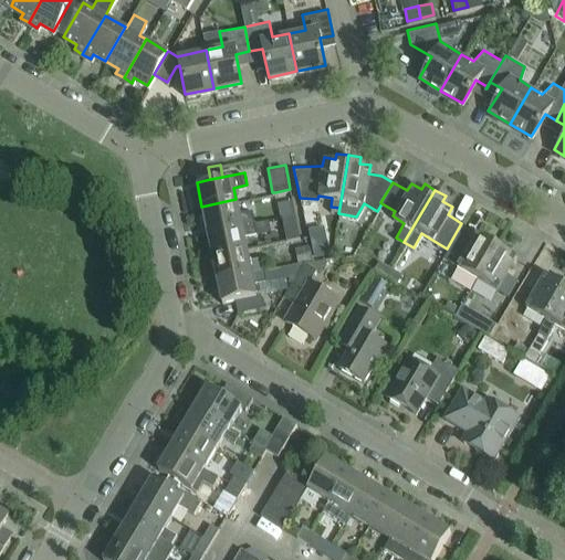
[(238,210),(236,199),(201,207),(207,230),(253,220),(251,208),(238,210)]
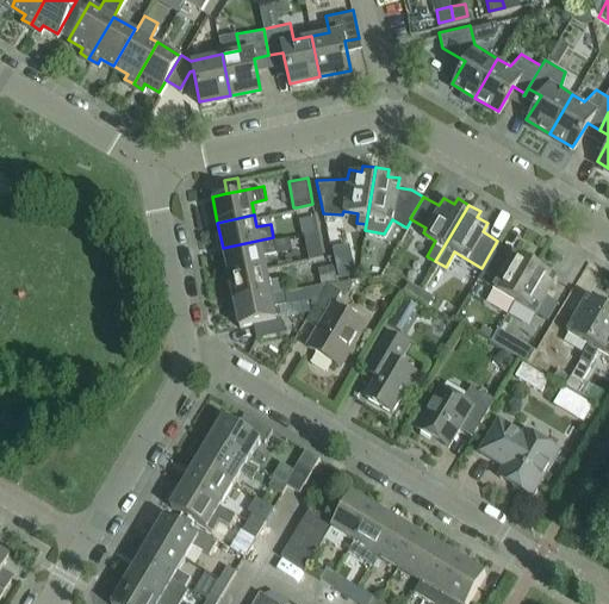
[(317,228),(303,231),(306,250),(321,248),(317,228)]
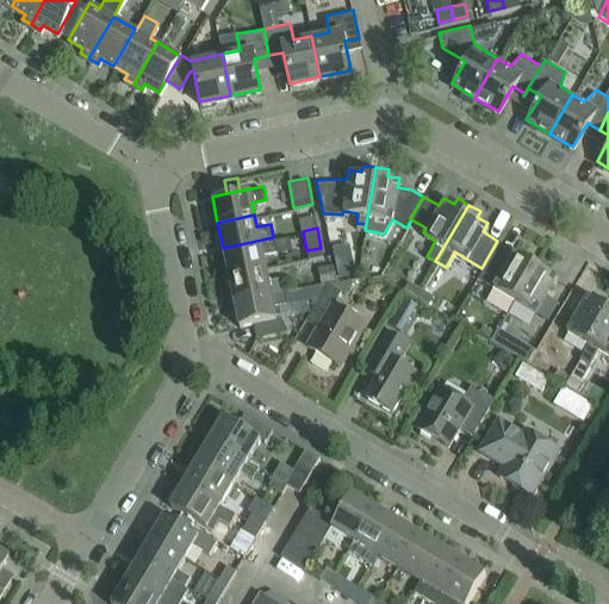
[(228,273),(265,266),(262,253),(277,250),(273,237),(223,248),(228,273)]
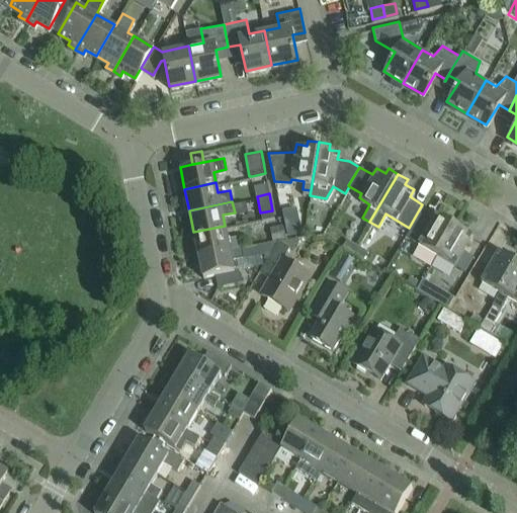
[(431,219),(418,211),(409,228),(405,234),(418,242),(436,253),(456,218),(447,211),(444,217),(435,211),(431,219)]
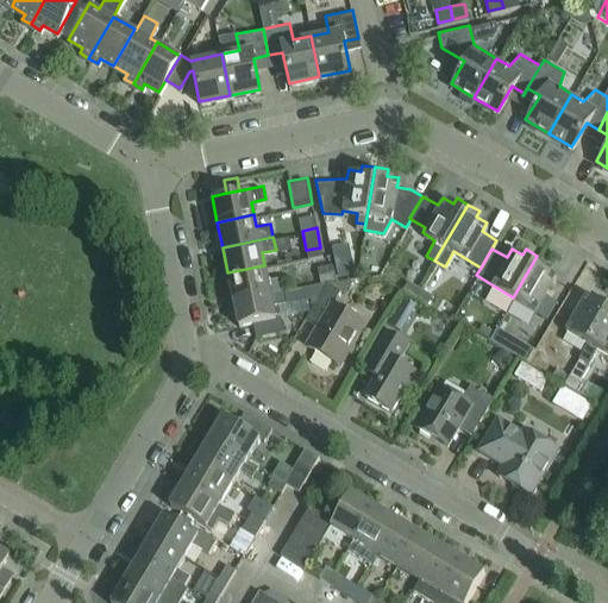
[(537,256),(513,297),(534,311),(543,315),(547,314),(557,299),(545,293),(556,275),(545,269),(549,263),(537,256)]
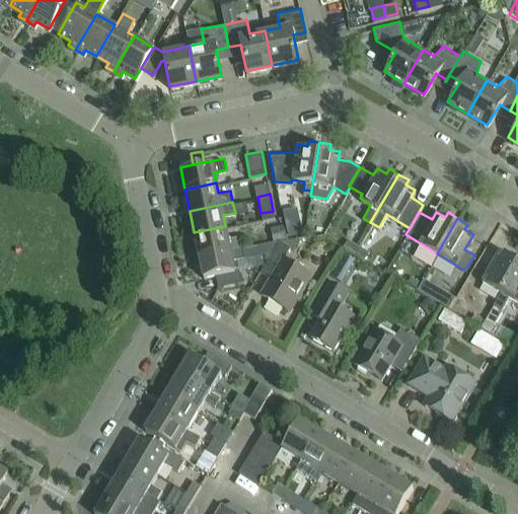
[(227,236),(225,226),(194,232),(198,253),(241,244),(239,234),(227,236)]
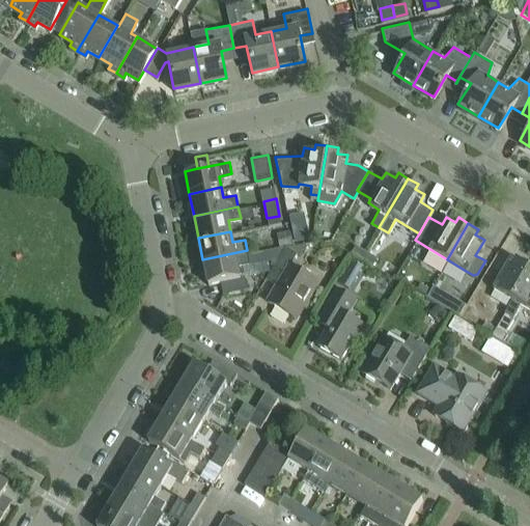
[(299,252),(305,241),(284,244),(277,256),(267,274),(267,275),(271,268),(281,274),(267,299),(296,315),(317,279),(288,263),(296,251),(299,252)]
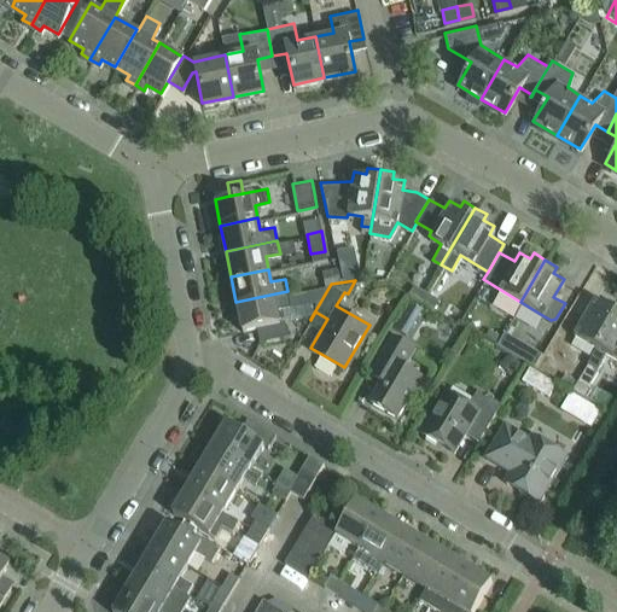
[(420,298),(425,290),(413,283),(408,291),(420,298)]
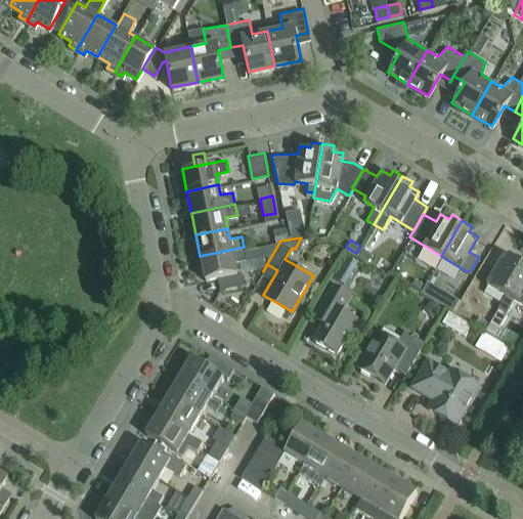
[(273,242),(260,244),(262,255),(273,253),(280,241),(273,242)]
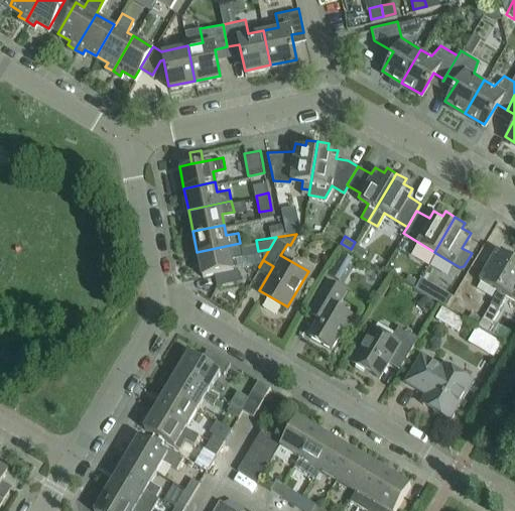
[(361,255),(366,248),(355,242),(351,249),(361,255)]
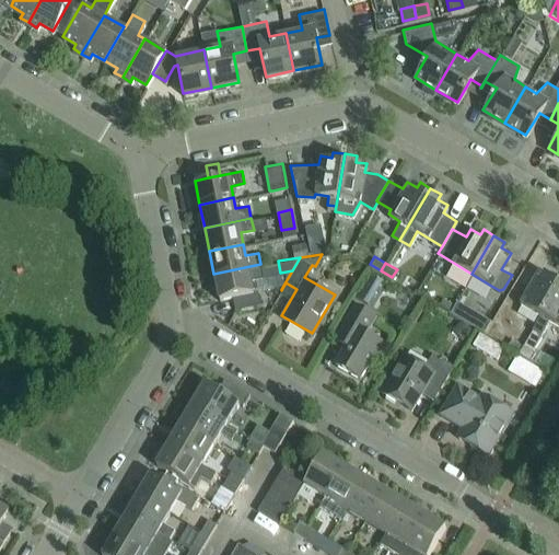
[(253,290),(251,278),(263,276),(260,264),(213,274),(219,298),(232,295),(234,308),(260,302),(258,289),(253,290)]
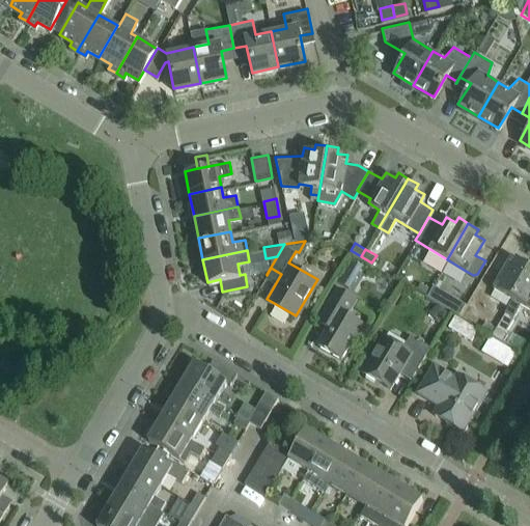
[(520,260),(510,255),(493,286),(511,297),(529,265),(529,259),(523,255),(520,260)]
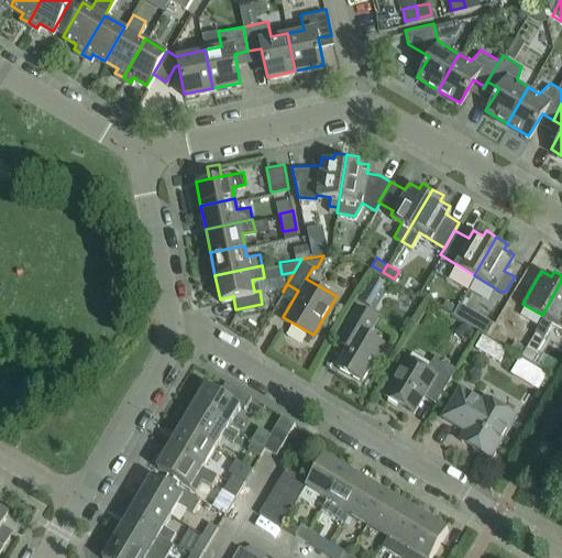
[(561,327),(561,281),(542,315),(533,330),(543,336),(551,321),(561,327)]
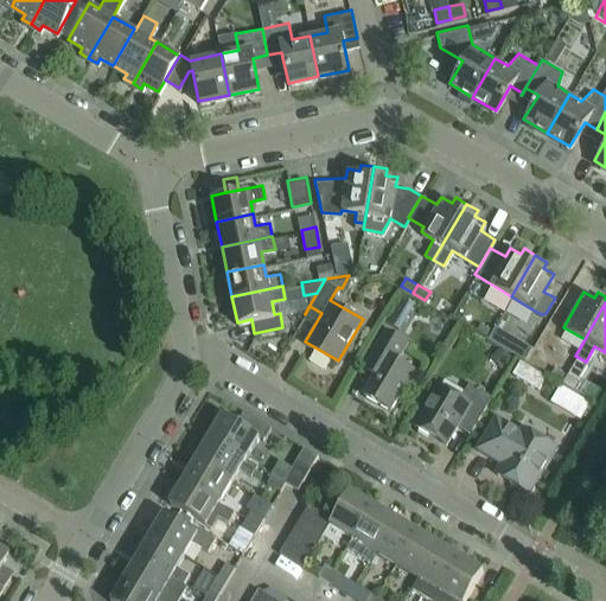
[(486,337),(491,328),(479,320),(474,330),(486,337)]
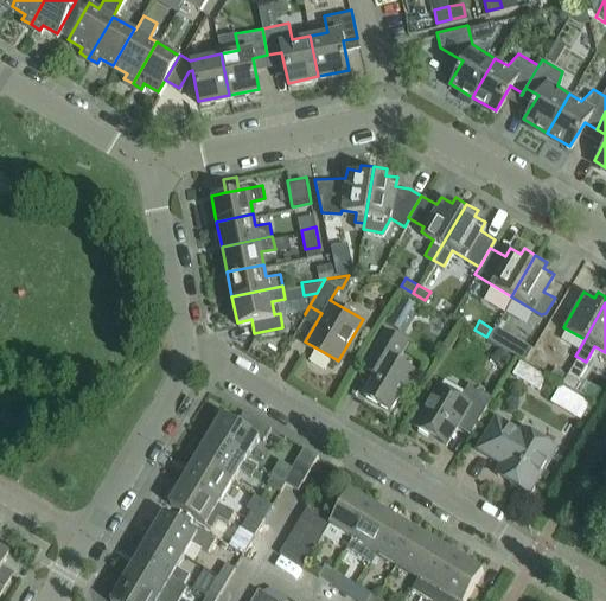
[(491,328),(486,337),(508,349),(509,350),(516,336),(495,323),(491,328)]
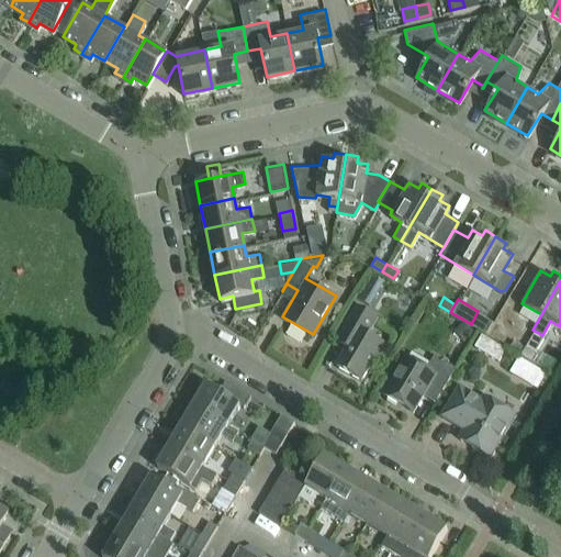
[(360,378),(371,359),(382,342),(366,332),(376,315),(356,303),(350,312),(335,337),(347,345),(336,364),(360,378)]
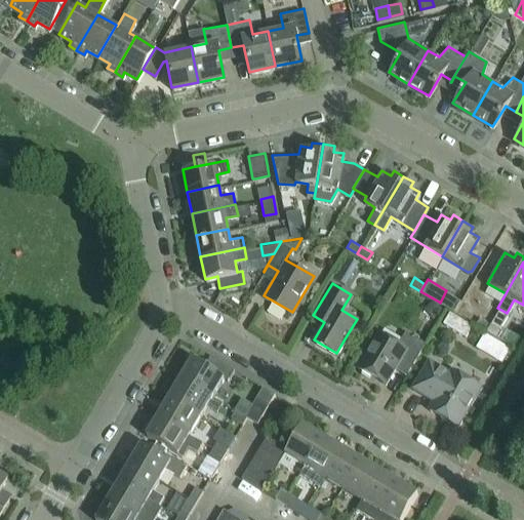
[(449,311),(443,322),(464,334),(470,323),(449,311)]
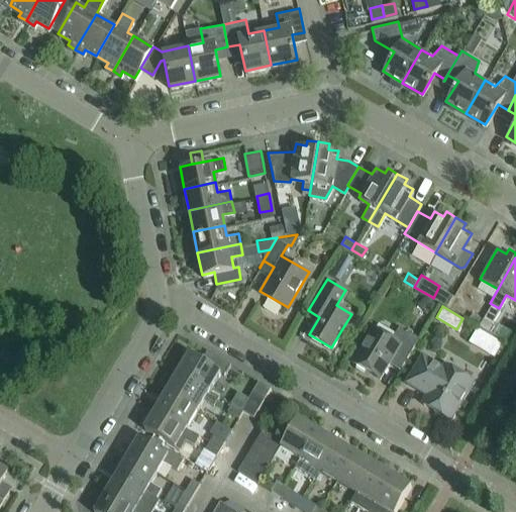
[(478,324),(482,317),(472,311),(467,318),(478,324)]
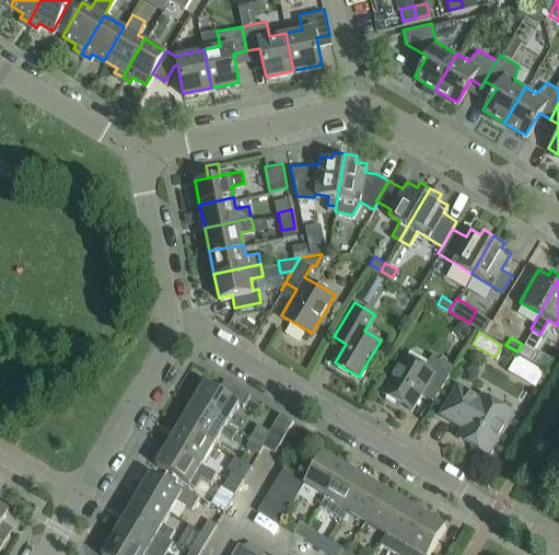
[(534,350),(522,344),(517,351),(530,359),(534,350)]
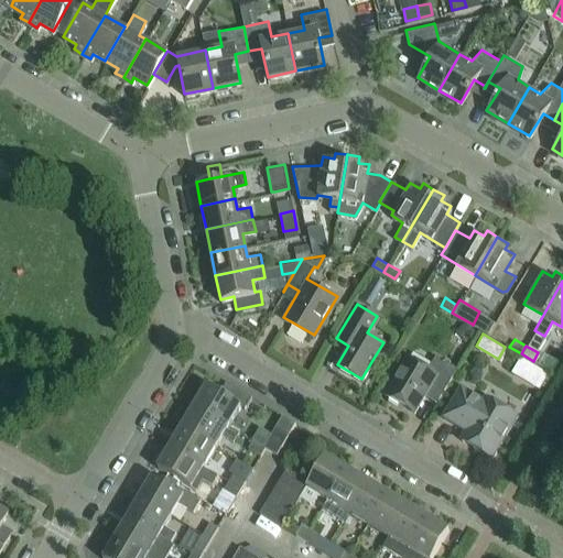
[(446,381),(455,365),(434,352),(426,367),(408,354),(396,373),(385,393),(413,409),(428,384),(440,392),(435,400),(435,401),(446,381)]
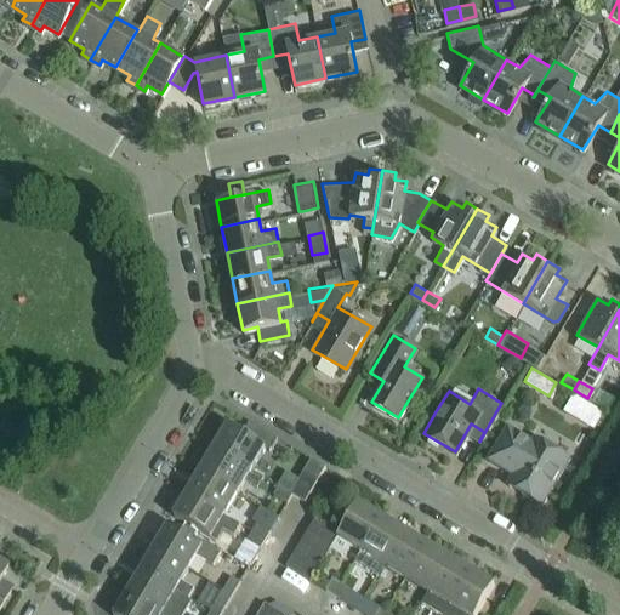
[(276,434),(249,417),(242,430),(227,421),(212,444),(250,466),(262,444),(268,448),(276,434)]
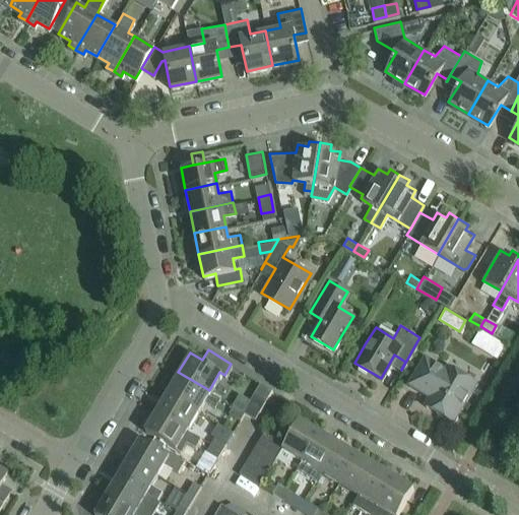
[(445,368),(425,356),(408,382),(430,395),(425,403),(452,420),(454,416),(475,381),(447,365),(445,368)]
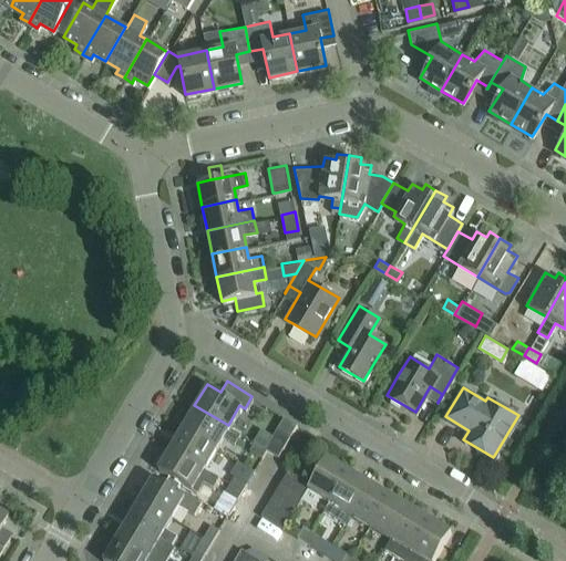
[(234,442),(239,432),(228,425),(194,405),(182,426),(216,446),(222,435),(234,442)]
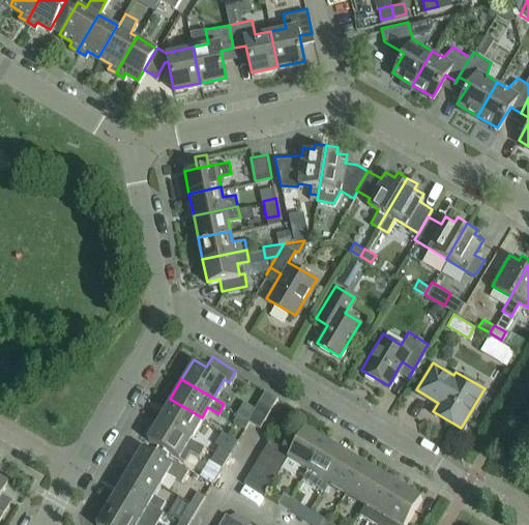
[(265,387),(258,398),(246,418),(248,419),(259,426),(277,395),(265,387)]
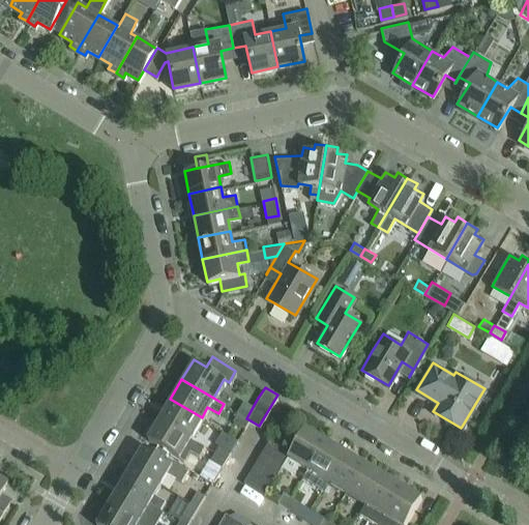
[(190,436),(202,417),(170,399),(158,417),(190,436)]
